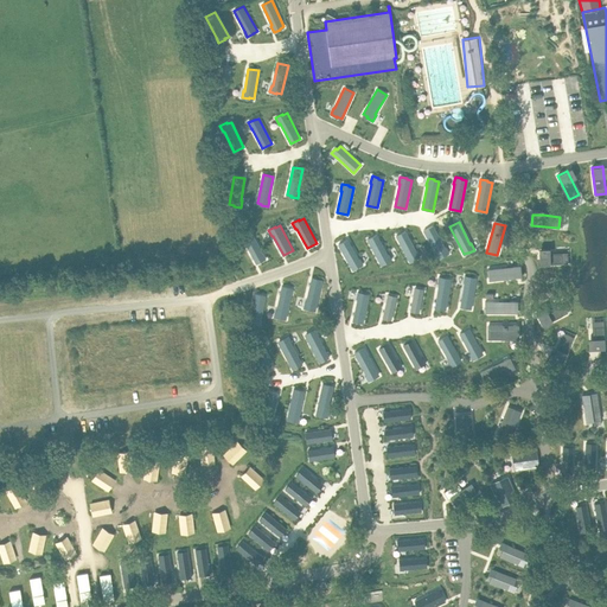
[(433,225),(423,230),(438,257),(442,255),(442,256),(449,253),(446,247),(445,248),(433,225)]
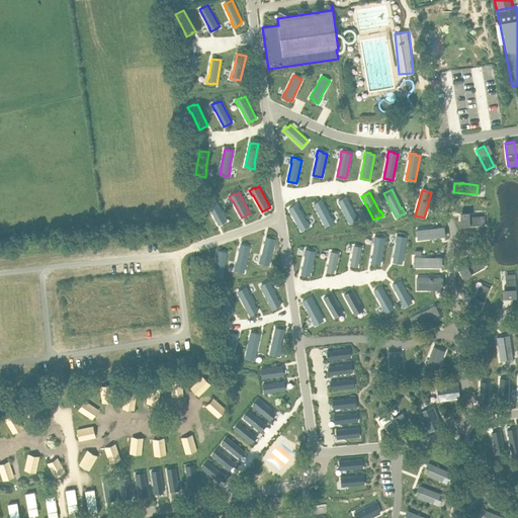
[(346,197),(338,201),(349,223),(352,221),(353,222),(358,219),(355,213),(355,214),(346,197)]
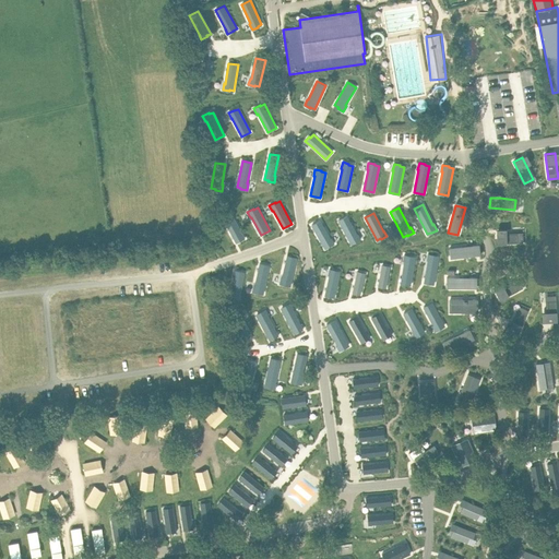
[(228,216),(223,219),(225,225),(226,225),(236,244),(245,238),(233,215),(228,217),(228,216)]
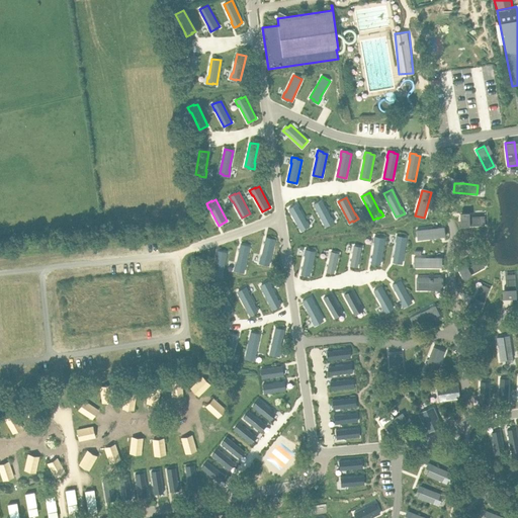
[(322,200),(314,204),(325,226),(328,224),(329,225),(334,222),(331,217),(330,217),(322,200)]
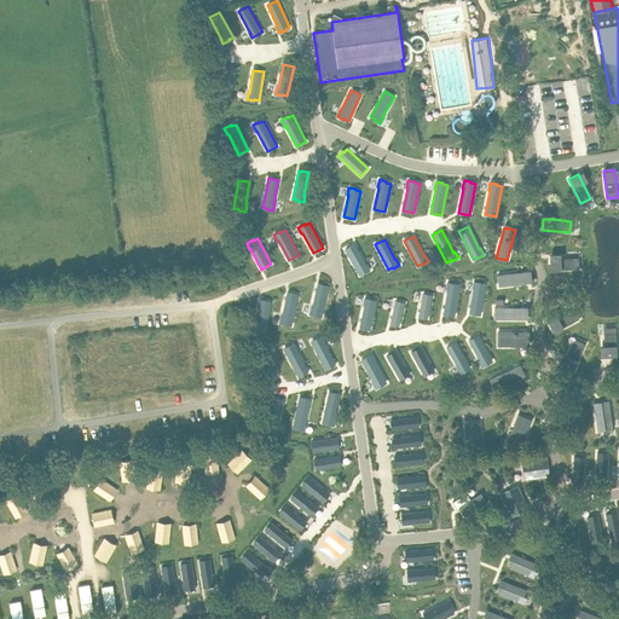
[(354,244),(345,250),(359,275),(363,272),(364,273),(370,270),(366,264),(365,265),(354,244)]
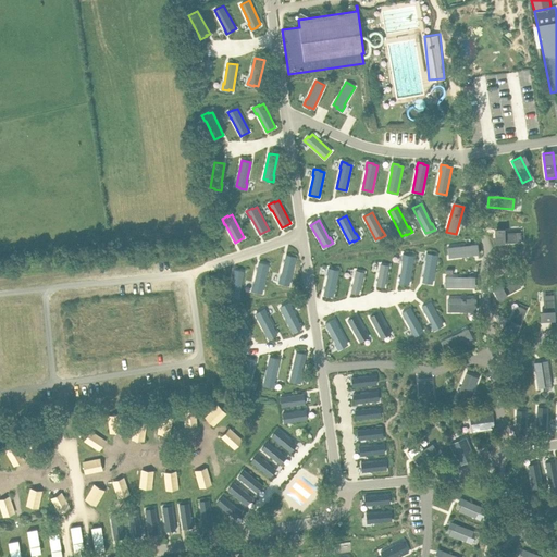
[(505,232),(495,233),(496,243),(521,242),(520,232),(505,232)]
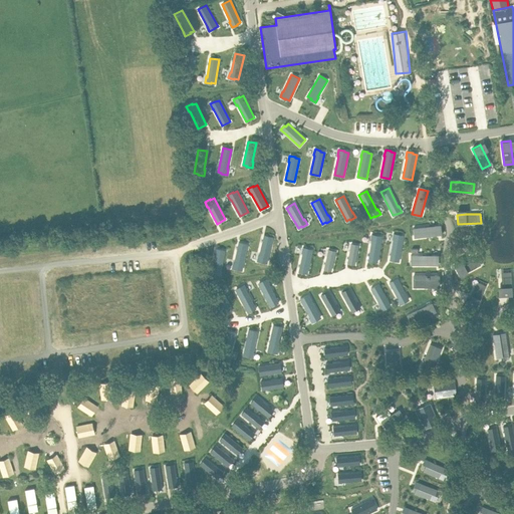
[(439,225),(414,228),(415,238),(440,235),(439,225)]
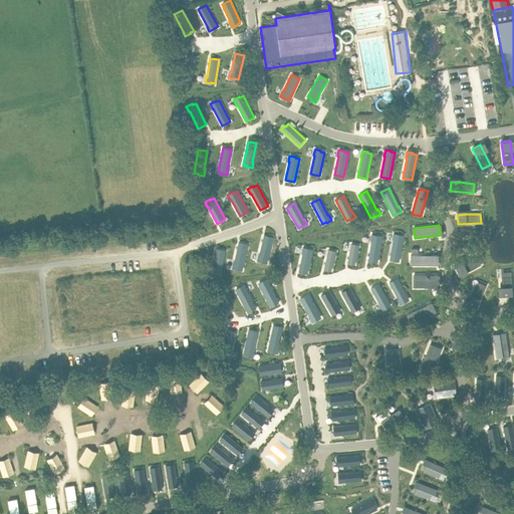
[(394,240),(390,260),(399,262),(403,236),(400,235),(400,234),(394,233),(393,239),(394,240)]
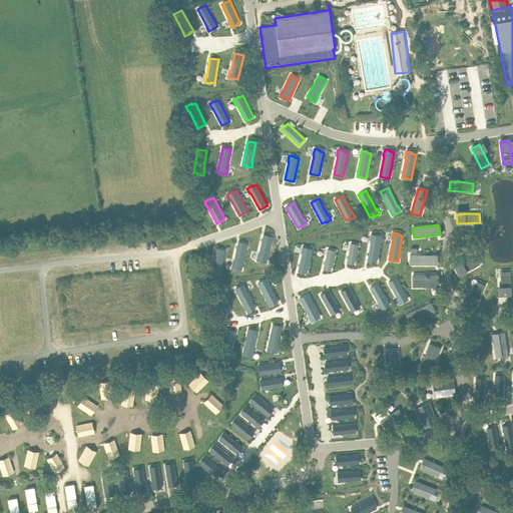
[(371,239),(367,261),(376,263),(381,236),(377,235),(377,234),(371,233),(370,239),(371,239)]
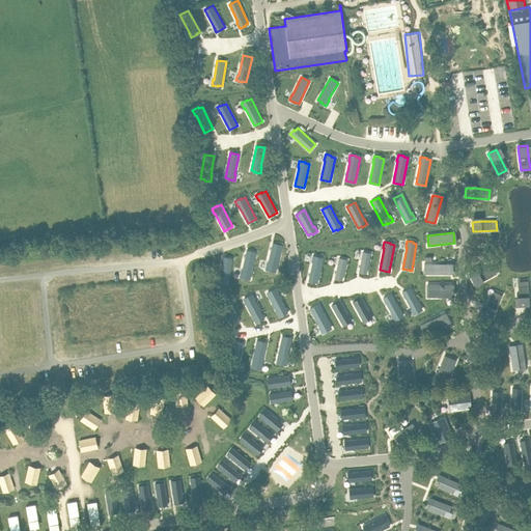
[(267,263),(266,270),(272,271),(272,270),(276,271),(282,245),(273,243),(268,263),(267,263)]
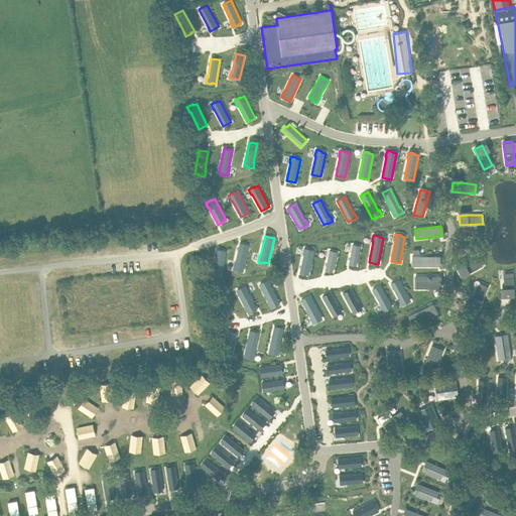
[(234,264),(233,269),(239,271),(239,270),(243,271),(249,245),(240,243),(235,264),(234,264)]
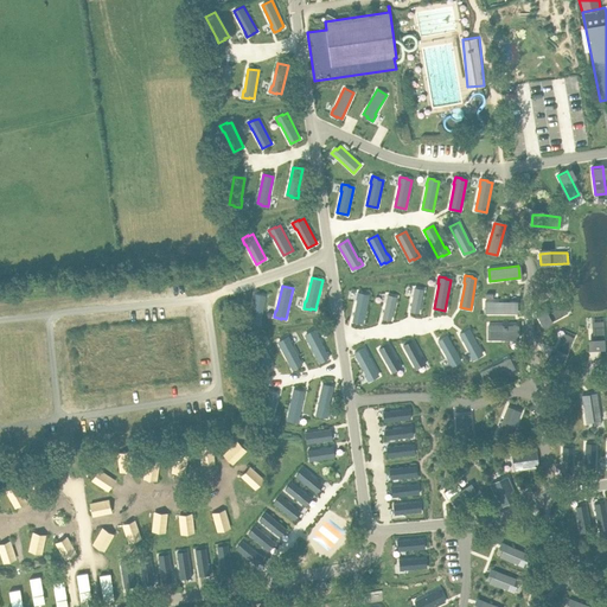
[(414,287),(410,311),(420,312),(423,289),(414,287)]
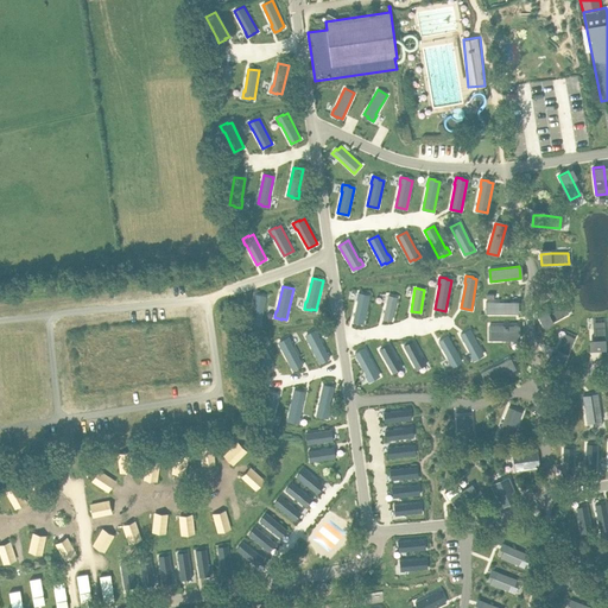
[(358,299),(353,322),(363,324),(369,296),(365,295),(365,293),(359,292),(356,299),(358,299)]
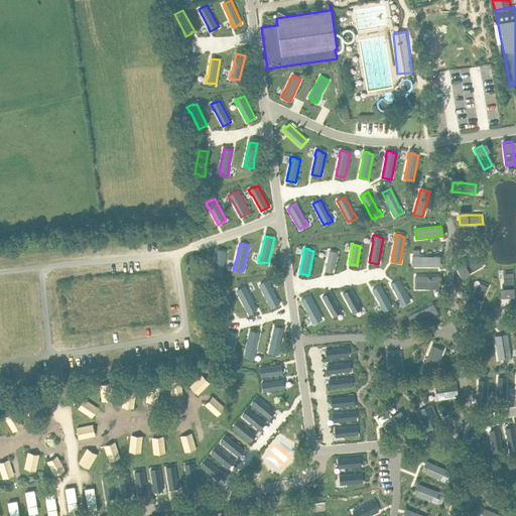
[(212,268),(211,274),(217,275),(217,274),(221,275),(226,252),(218,250),(213,268),(212,268)]
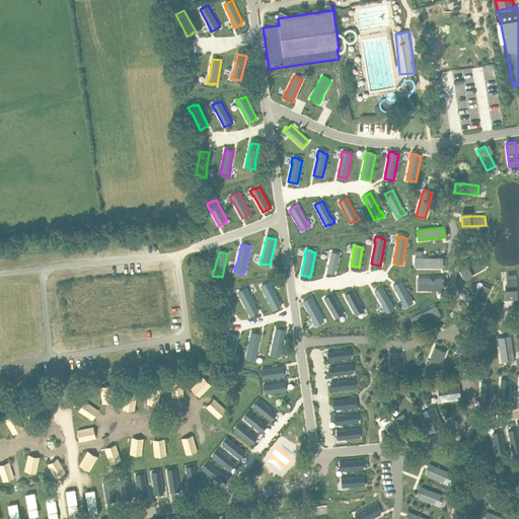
[(331,252),(326,272),(335,274),(339,253),(331,252)]
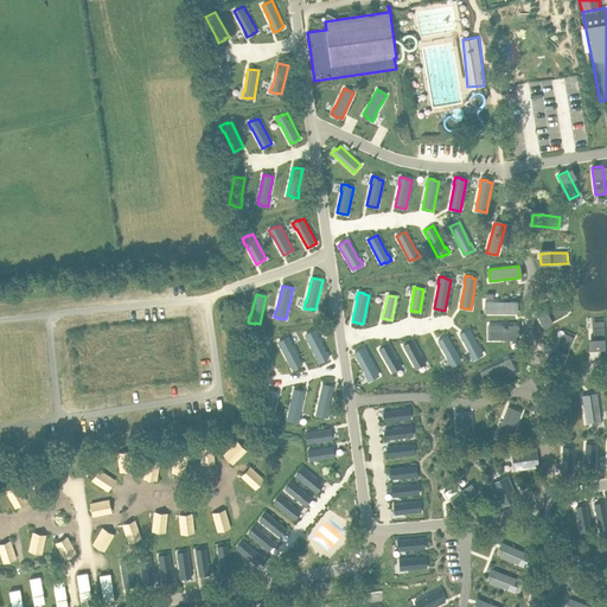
[(515,301),(485,301),(485,313),(515,313),(515,301)]
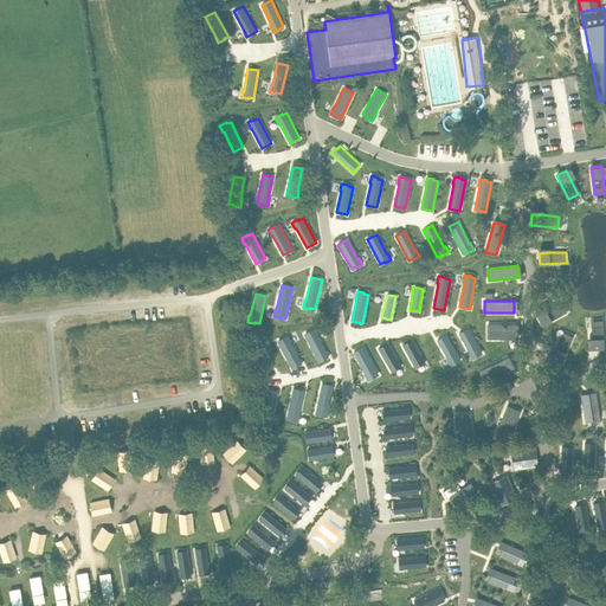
[(567,311),(562,302),(547,309),(537,314),(542,323),(567,311)]
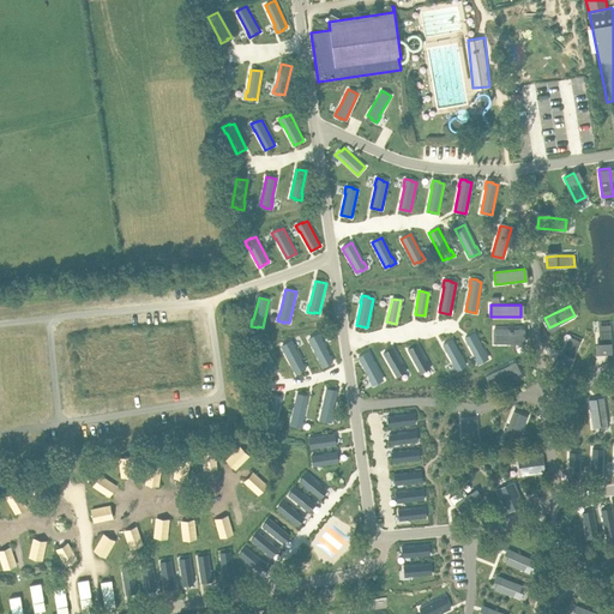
[(609,326),(599,326),(600,343),(601,354),(612,354),(609,326)]
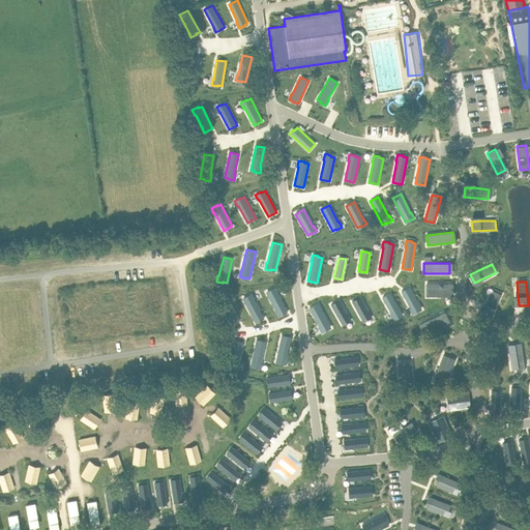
[(450,284),(427,284),(427,296),(450,296),(450,284)]
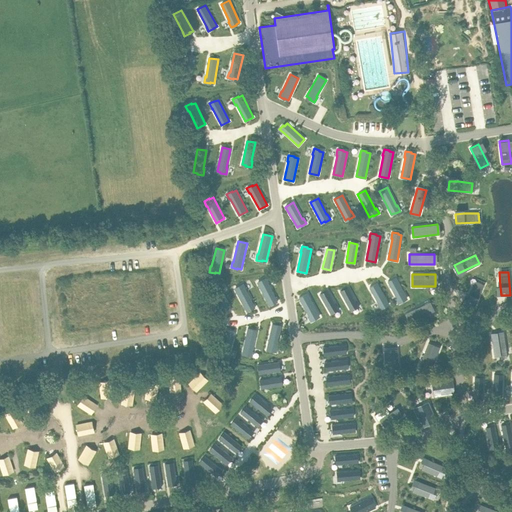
[(16,275),(4,277),(4,285),(17,284),(16,275)]
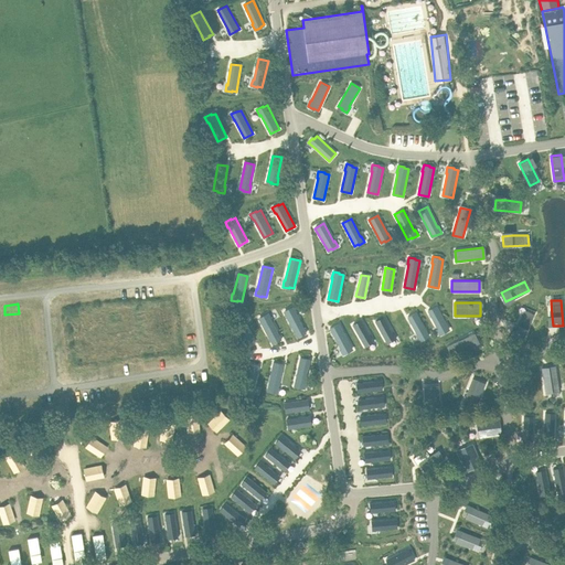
[(288,310),(285,312),(298,338),(307,332),(296,312),(297,311),(294,306),(288,309),(288,310)]
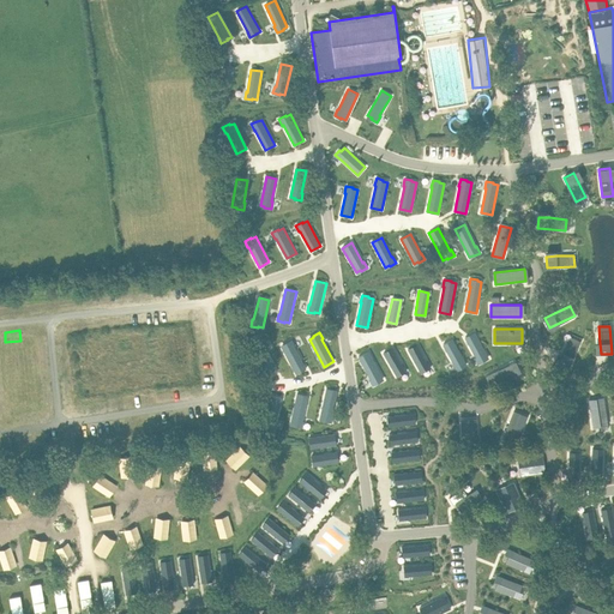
[(474,332),(465,337),(476,357),(475,357),(477,365),(485,361),(483,360),(488,357),(474,332)]
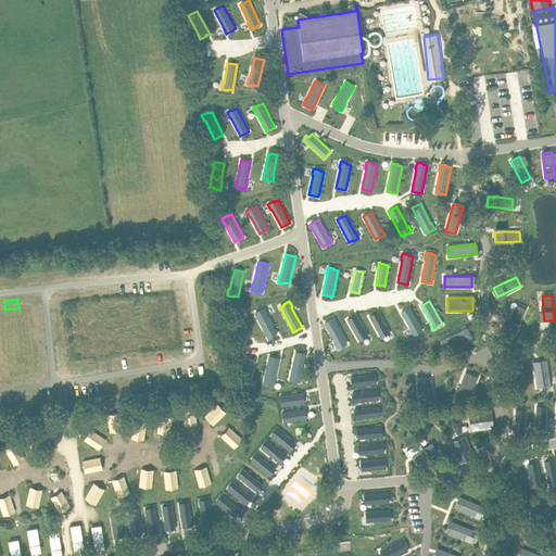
[(510,319),(507,328),(516,332),(526,310),(517,305),(510,319)]
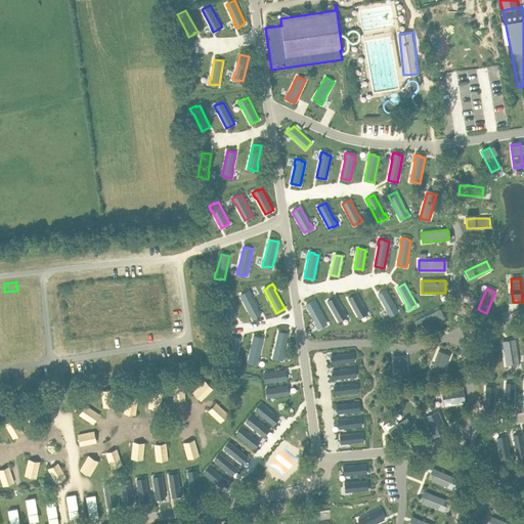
[(244,294),(241,296),(253,319),(261,314),(251,296),(252,295),(249,290),(244,293),(244,294)]
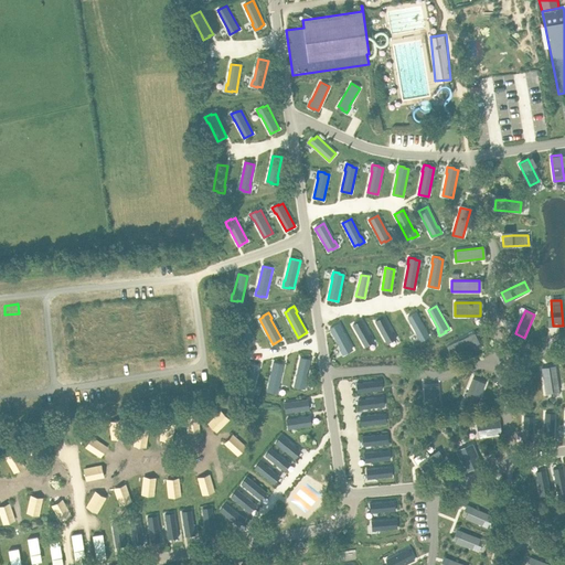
[(416,312),(407,317),(417,336),(420,342),(426,339),(425,338),(429,336),(416,312)]
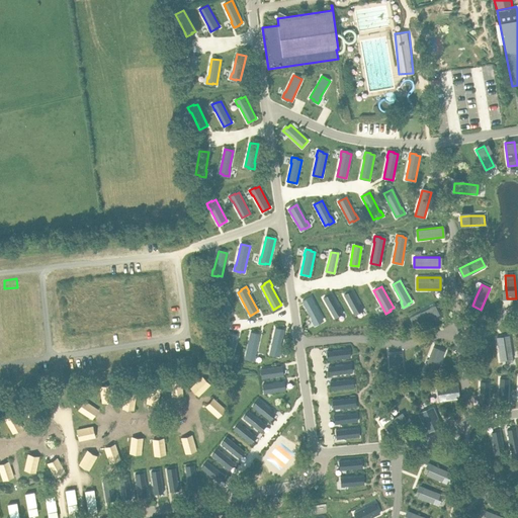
[(217,293),(212,295),(226,319),(233,315),(223,295),(224,295),(222,290),(216,293),(217,293)]
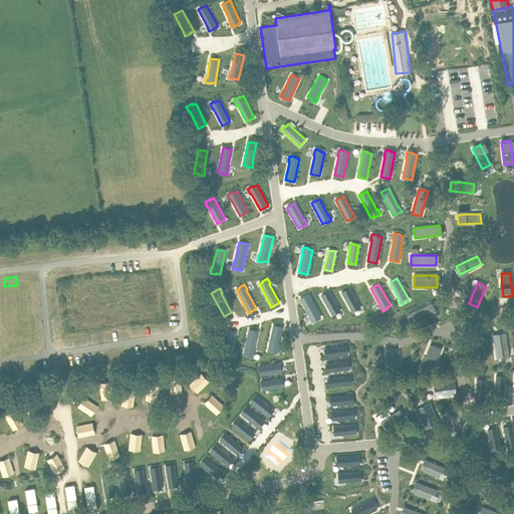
[(348,288),(341,292),(352,311),(359,307),(348,288)]
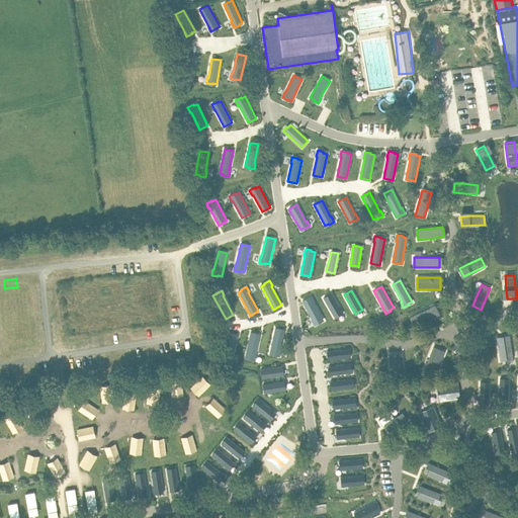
[(331,293),(324,297),(335,317),(342,313),(331,293)]
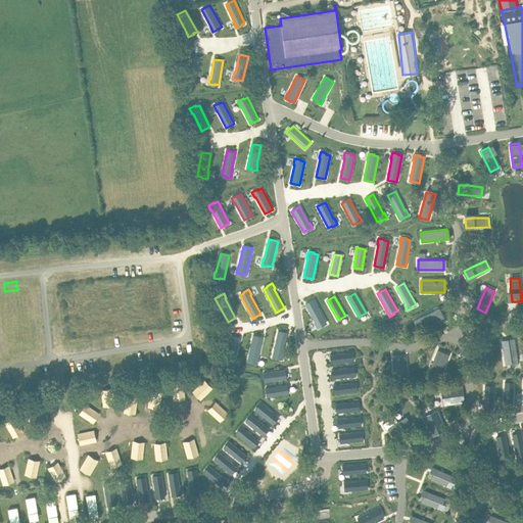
[(314,299),(305,303),(316,323),(315,323),(318,328),(323,326),(323,325),(326,323),(314,299)]
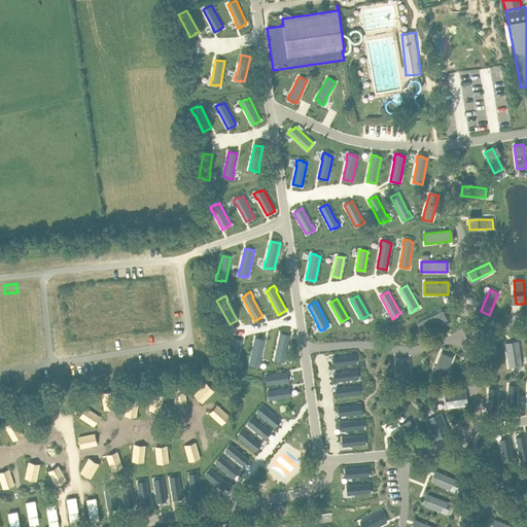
[(441,311),(417,322),(422,331),(445,320),(441,311)]
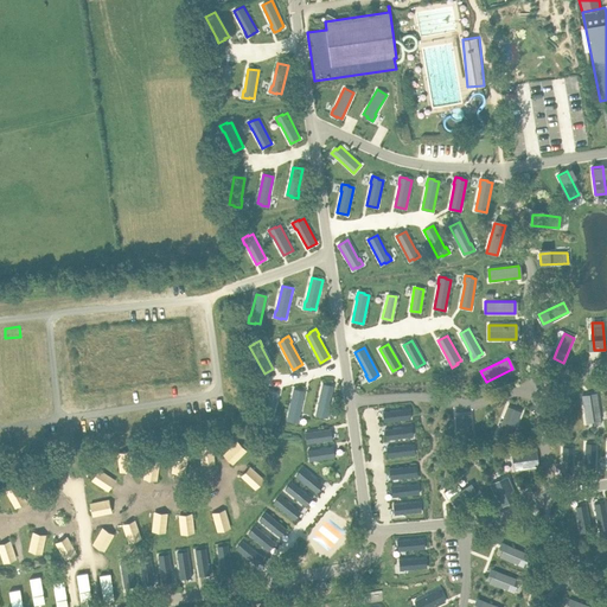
[(323,384),(317,414),(321,415),(320,416),(327,417),(330,410),(328,410),(333,387),(323,384)]
